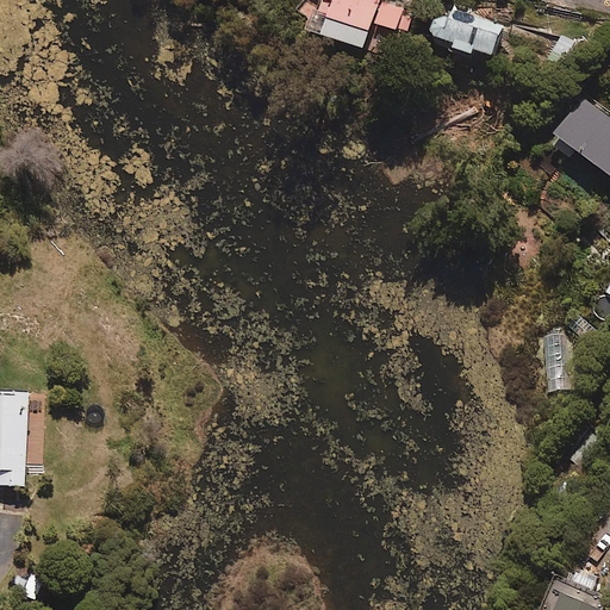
[(323,0),(321,12),(369,29),(371,23),(397,31),(404,7),(380,0),(323,0)]
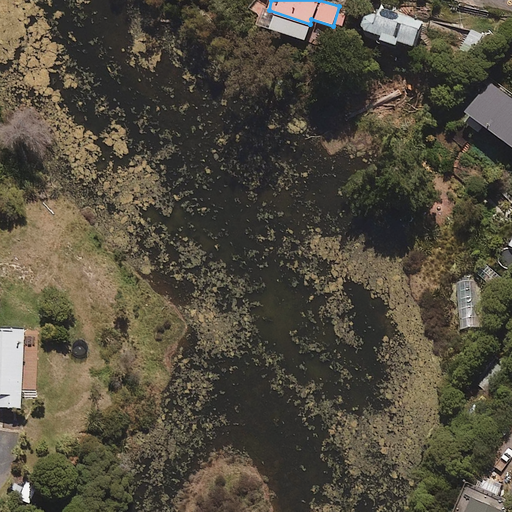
[(372,0),(371,0),(361,28),(381,35),(380,39),(396,45),(397,42),(412,47),(423,19),(372,0)]
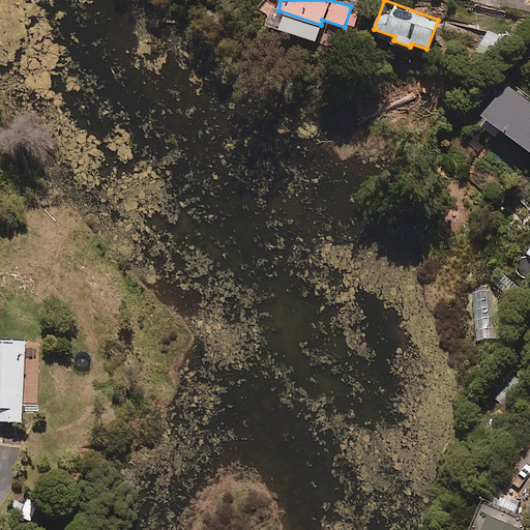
[(321,25),(278,10),(273,9),(268,25),(316,40),(321,25)]
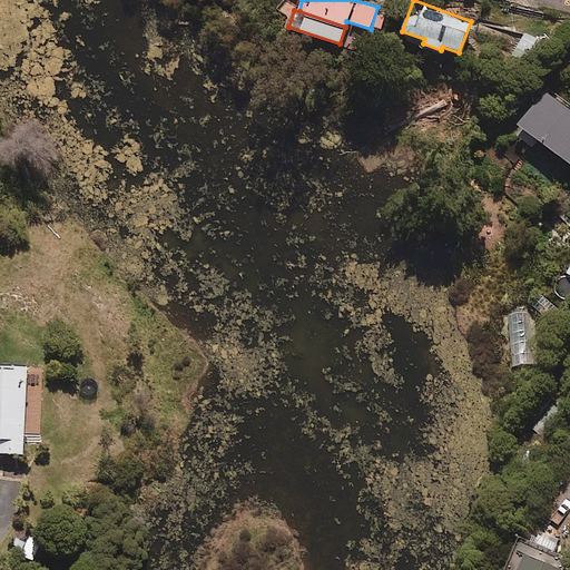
[(533,65),(544,41),(523,30),(511,53),(533,65)]
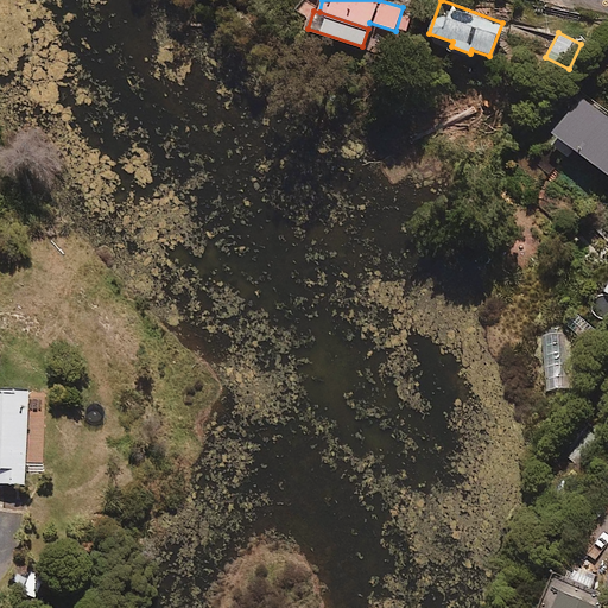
[(0,390),(1,393),(0,392),(0,485),(26,485),(27,390),(0,388),(0,390)]
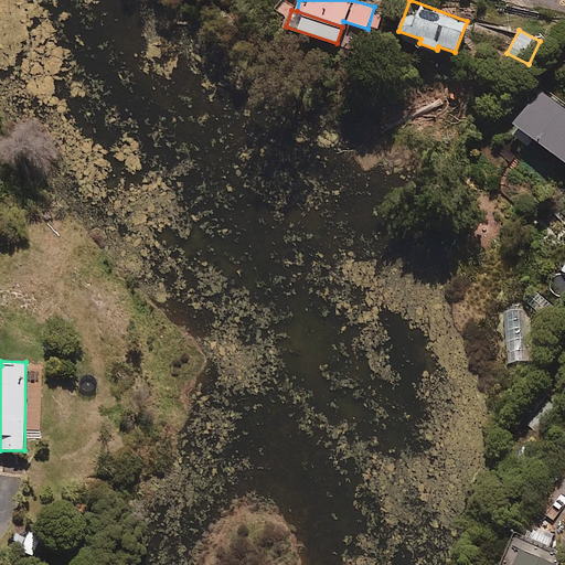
[(560,564),(564,556),(518,536),(504,564),(560,564)]
